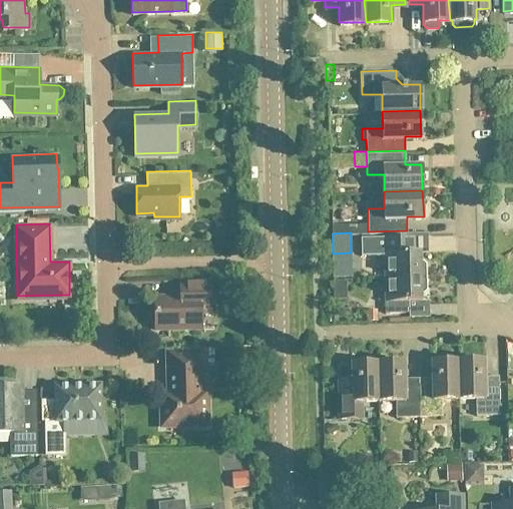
[(402,234),(361,235),(361,255),(384,253),(385,276),(426,275),(426,262),(423,259),(420,259),(419,250),(415,250),(415,234),(402,234)]
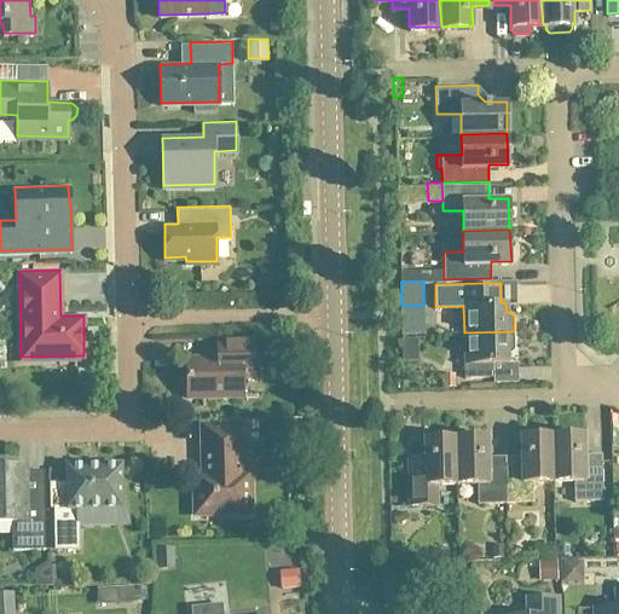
[(305,330),(287,331),(287,347),(293,347),(293,348),(305,347),(305,330)]
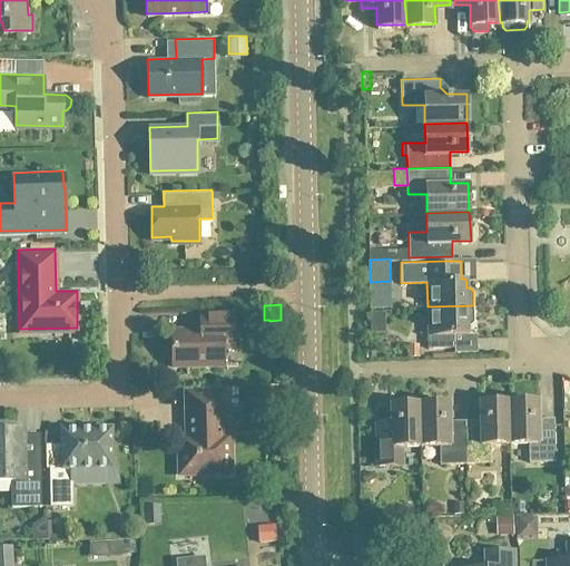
[(473,305),(428,306),(428,332),(426,332),(428,345),(454,345),(453,332),(468,332),(467,322),(471,322),(473,319),(473,305)]
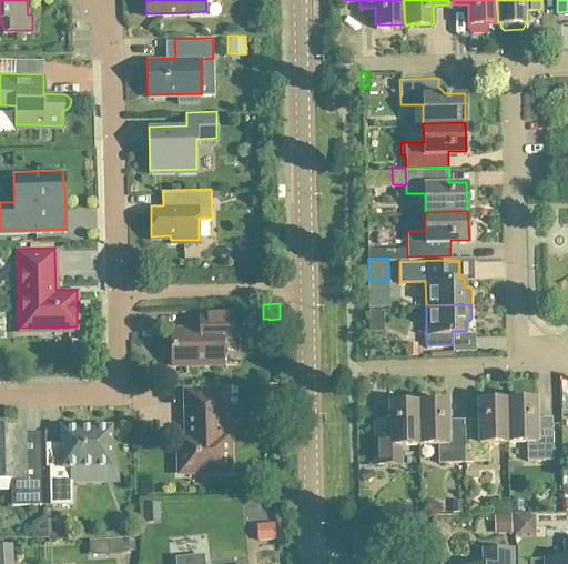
[(172,328),(173,362),(224,361),(223,344),(233,343),(233,310),(200,310),(201,326),(172,328)]
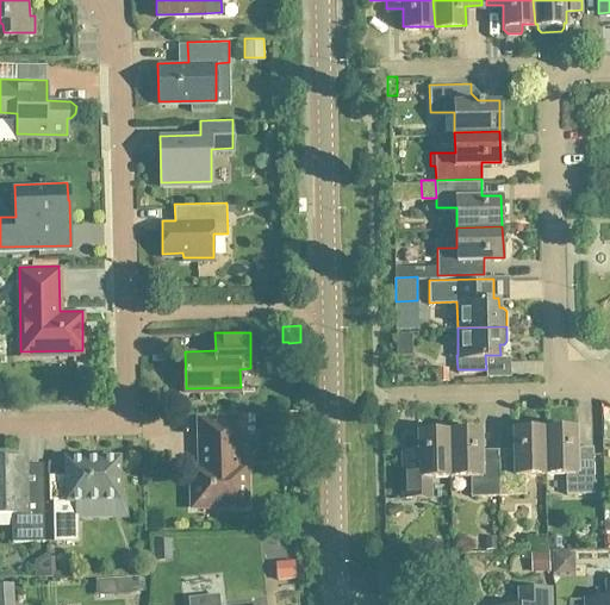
[(448,365),(437,366),(437,378),(449,378),(448,365)]
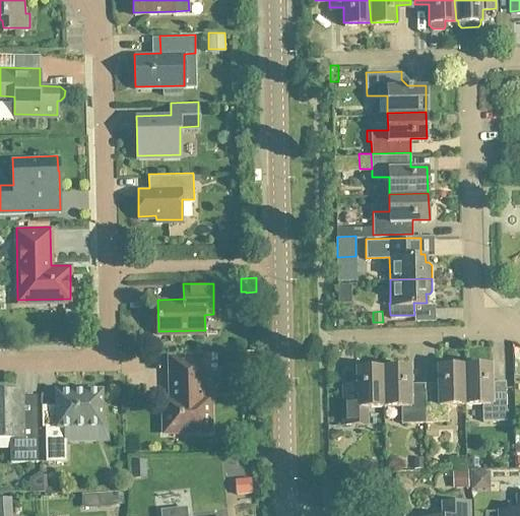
[(165,430),(210,428),(209,395),(203,395),(201,355),(170,356),(171,397),(164,397),(165,430)]
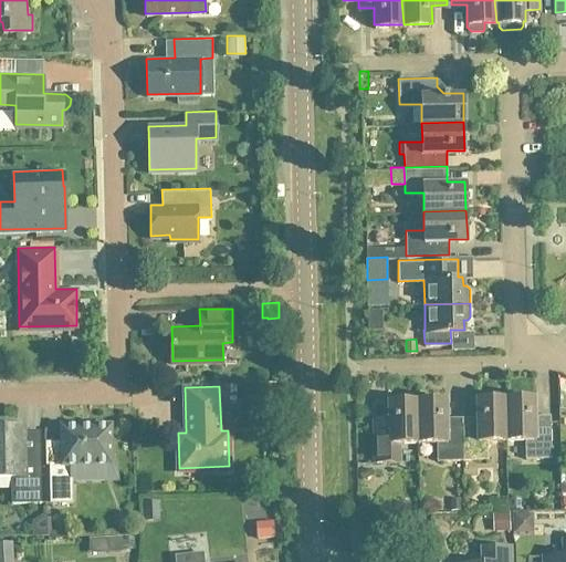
[(534,395),(505,396),(506,438),(525,438),(525,456),(551,456),(549,413),(534,413),(534,395)]
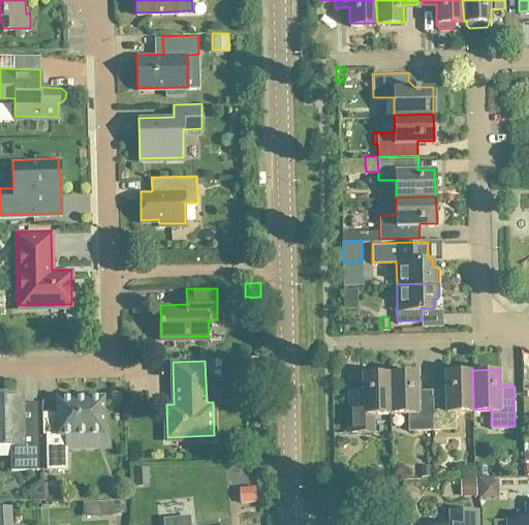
[(473,409),(472,370),(444,371),(445,388),(431,388),(432,428),(456,427),(456,409),(473,409)]
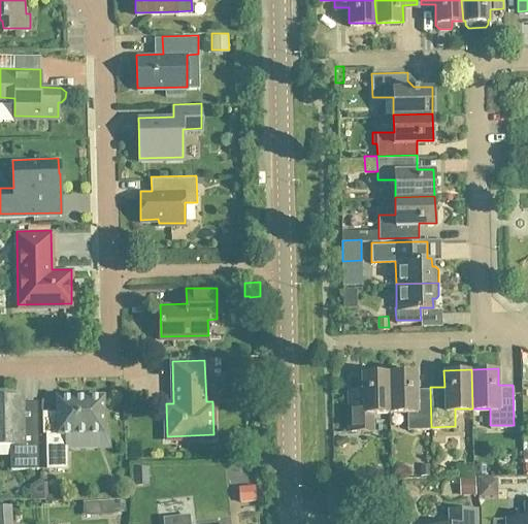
[(416,370),(389,371),(390,411),(407,411),(407,427),(431,427),(430,387),(416,387),(416,370)]
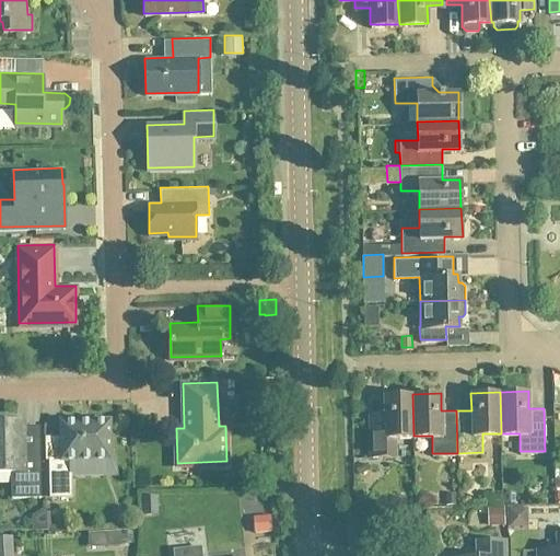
[(413,436),(412,394),(384,395),(384,413),(369,413),(370,455),(395,454),(395,436),(413,436)]
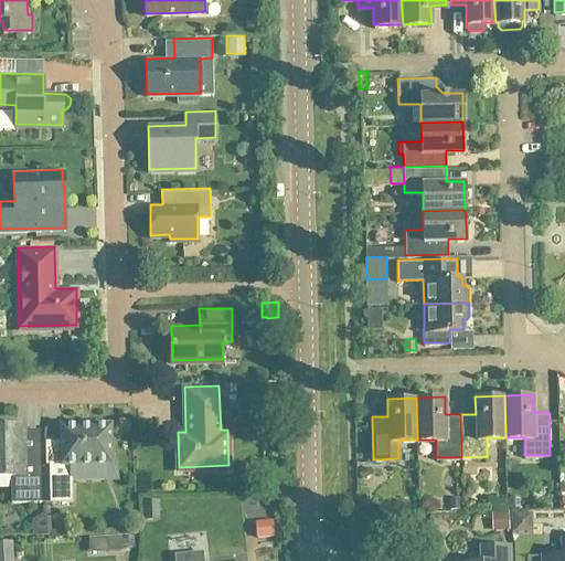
[(61,461),(49,461),(50,499),(72,499),(72,470),(104,470),(104,461),(110,461),(110,422),(61,423),(61,461)]
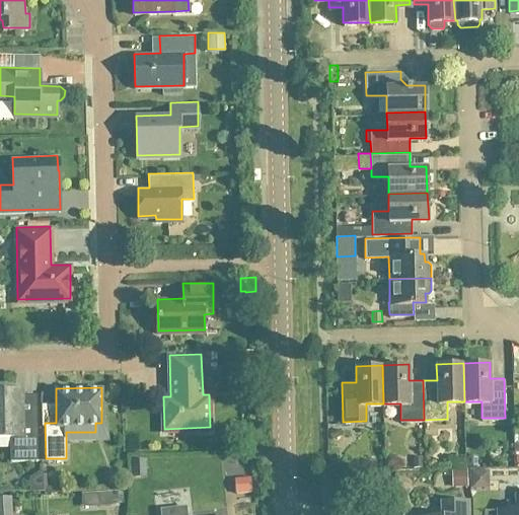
[(21,388),(0,388),(0,434),(10,435),(10,459),(38,458),(38,414),(21,414),(21,388)]
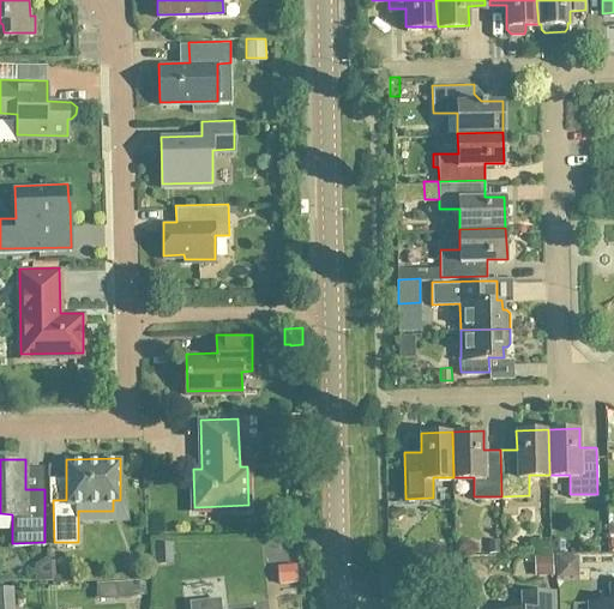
[(172,540),(156,540),(156,561),(173,561),(172,540)]
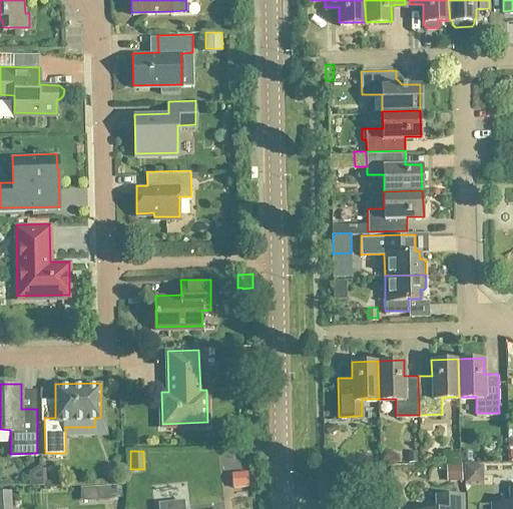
[(336,464),(336,453),(327,453),(327,464),(336,464)]
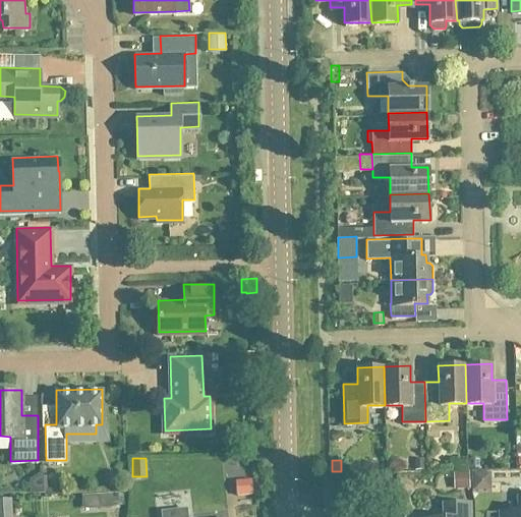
[(469,469),(454,470),(454,486),(470,486),(469,469)]
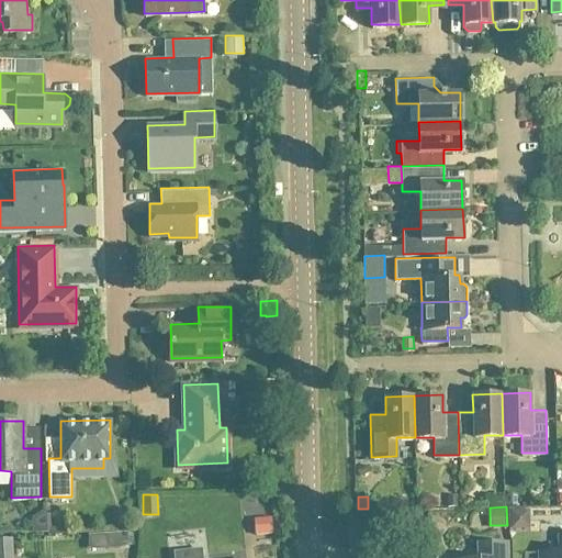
[(43,508),(32,515),(32,528),(46,528),(46,508),(43,508)]
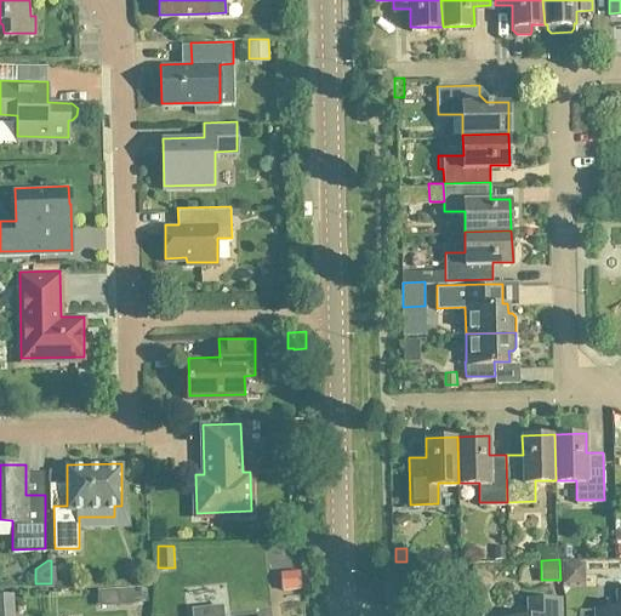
[(300,568),(279,569),(281,588),(302,586),(300,568)]
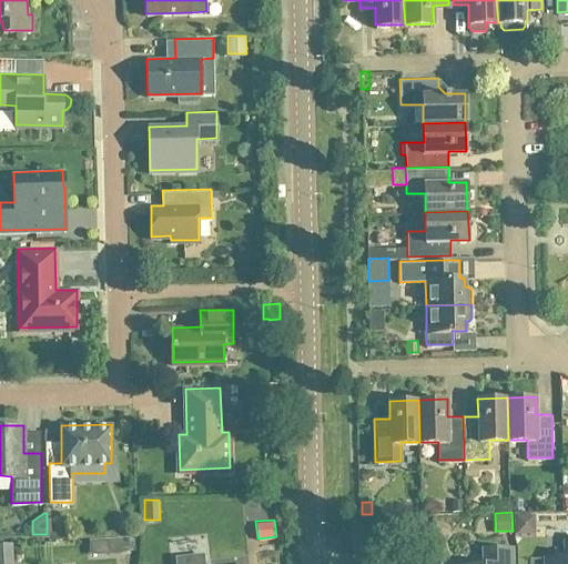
[(567,563),(567,537),(565,539),(565,555),(545,555),(545,563),(567,563)]
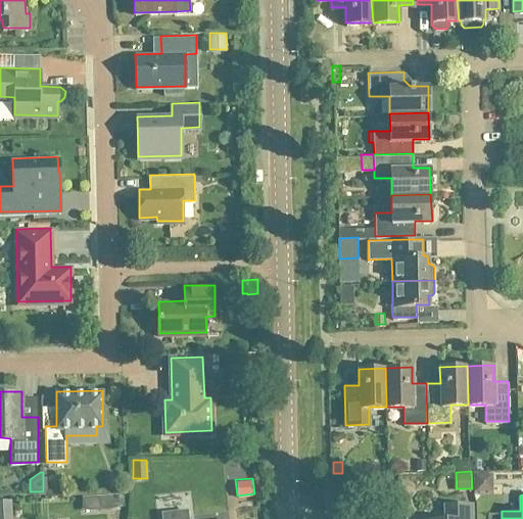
[(0,518),(12,518),(11,499),(0,499),(0,518)]
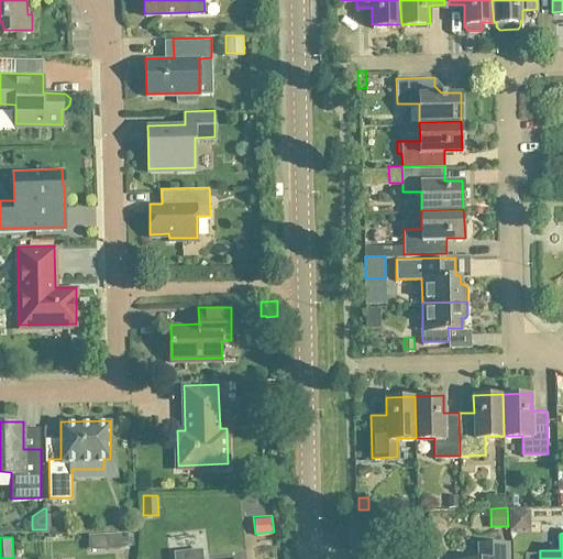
[(454,558),(452,558),(451,558),(507,558),(507,540),(479,541),(479,558),(454,558)]
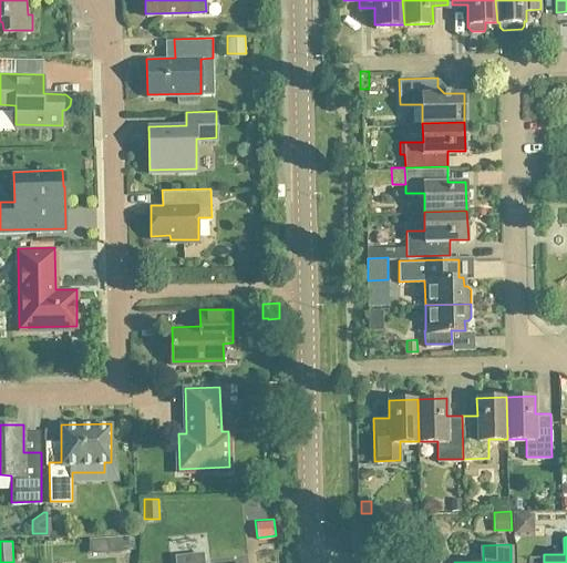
[(205,562),(204,551),(175,554),(176,562),(246,562),(245,562),(205,562)]
